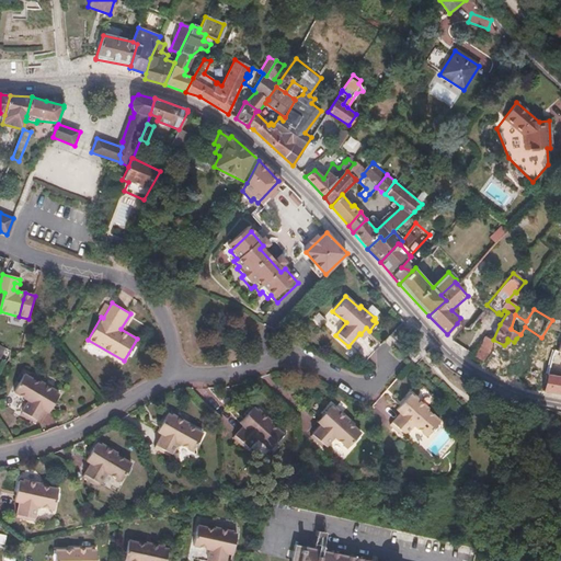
[(493,340),(485,336),(476,355),(483,361),(490,354),(492,344),(493,340)]
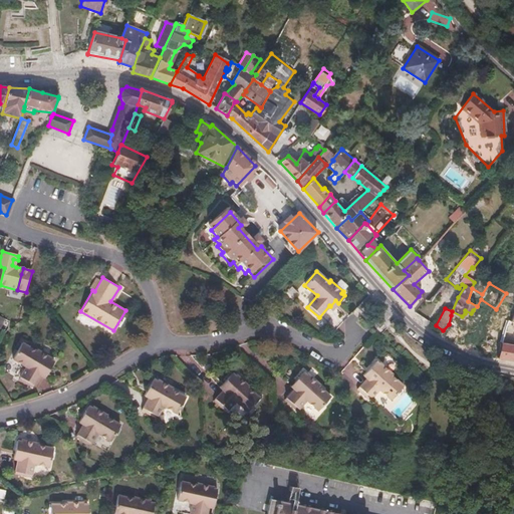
[(451,315),(449,324),(443,330),(440,334),(462,345),(463,343),(470,333),(468,332),(477,312),(473,310),(471,313),(465,310),(465,313),(462,319),(451,315)]
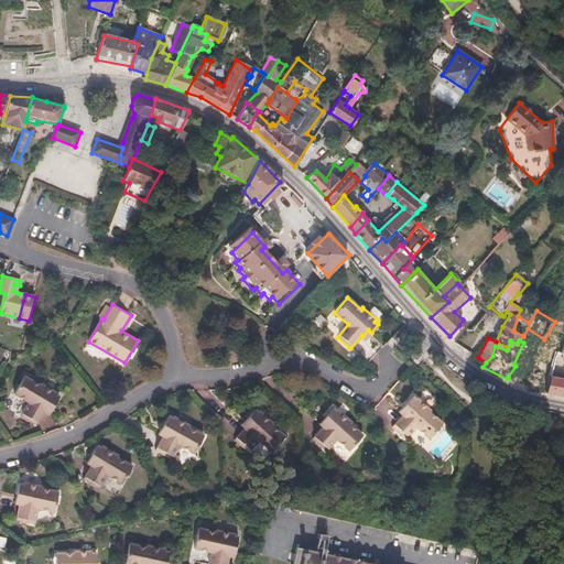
[(507,347),(496,342),(495,346),(507,350),(510,344),(507,347)]
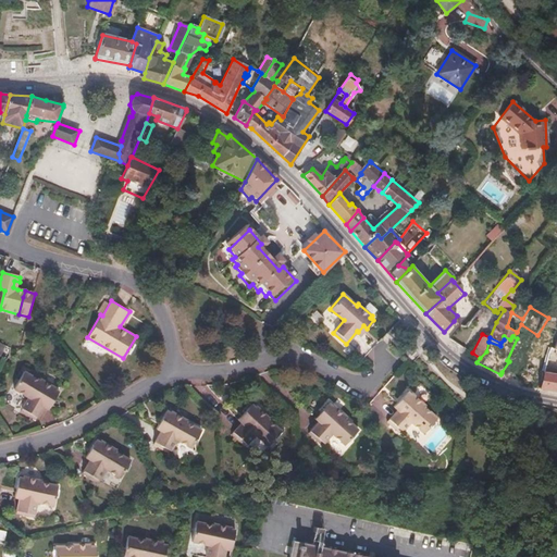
[(556,373),(545,372),(541,388),(556,391),(556,338),(553,348),(556,349),(556,373)]
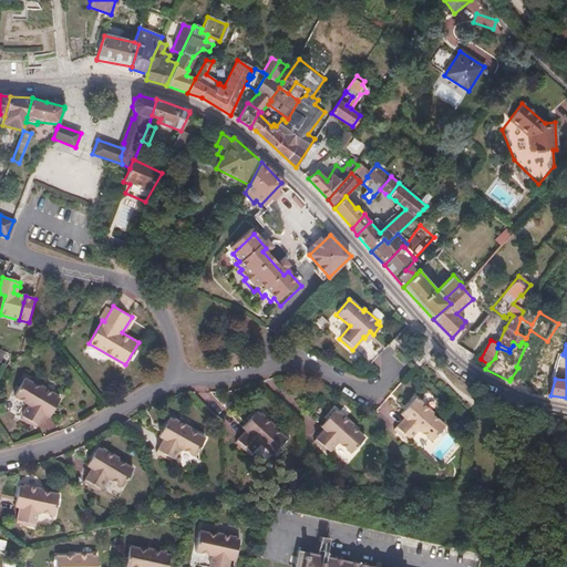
[(562,354),(544,348),(532,388),(532,393),(550,397),(550,395),(555,379),(562,354)]
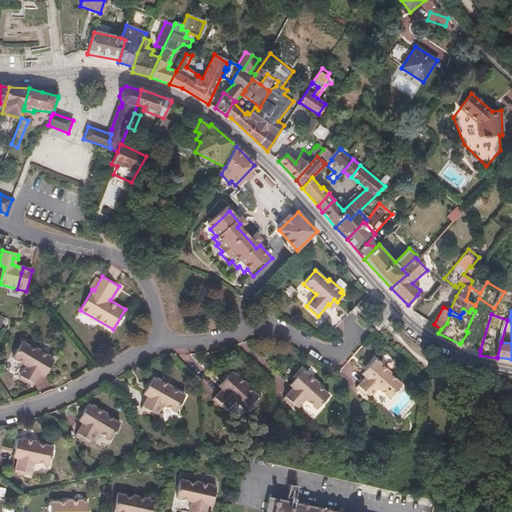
[(21,341),(11,356),(25,364),(18,377),(32,385),(39,373),(40,374),(44,367),(48,369),(53,360),(49,357),(50,356),(36,347),(35,349),(21,341)]
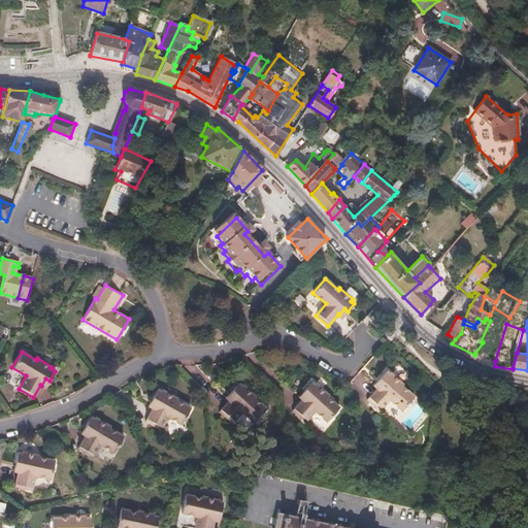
[(376,387),(377,388),(368,399),(381,410),(390,399),(402,409),(416,396),(403,385),(404,383),(391,371),(390,372),(387,369),(380,377),(383,381),(376,387)]
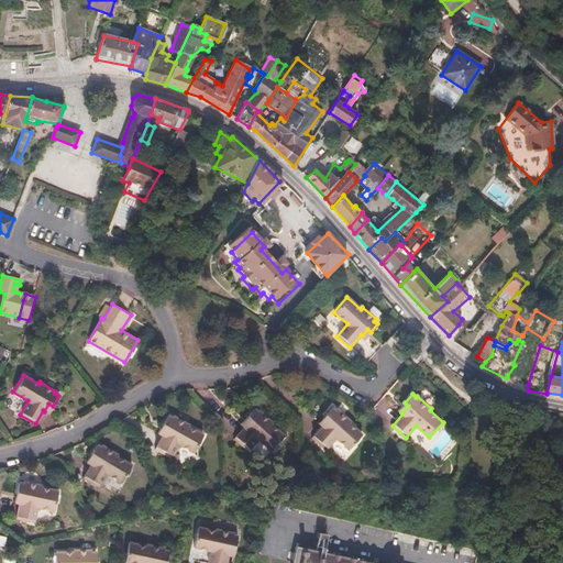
[(408,406),(405,403),(398,409),(401,412),(408,406)]
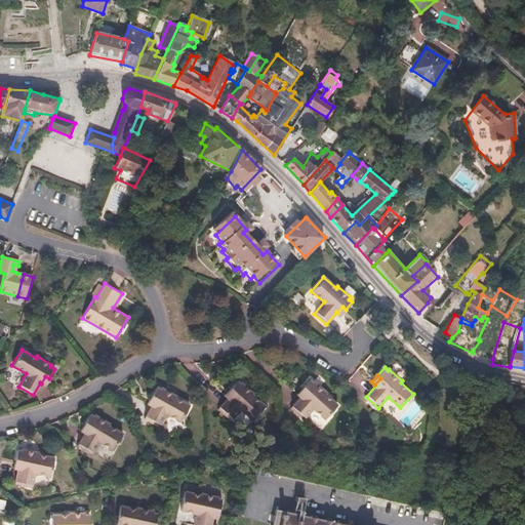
[(300,394),(301,395),(291,406),(303,417),(314,406),(325,417),(338,403),(326,392),(328,391),(315,377),(313,379),(311,376),(304,385),(307,388),(300,394)]
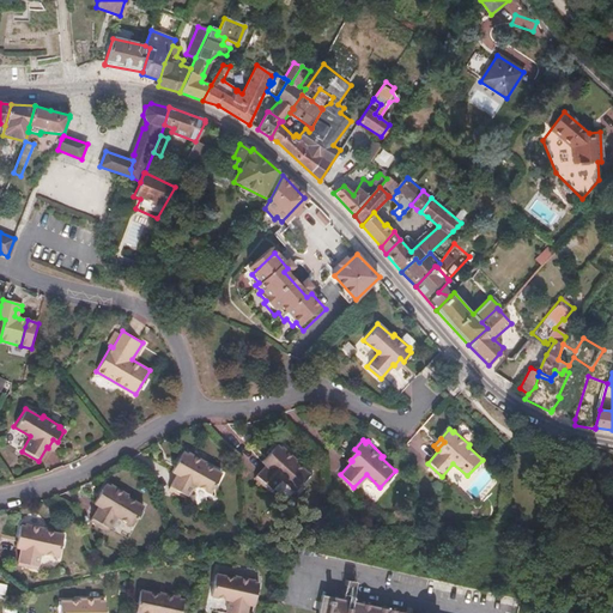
[(263,463),(265,465),(254,478),(268,491),(279,477),(293,490),(309,473),(295,460),(296,457),(279,444),(278,445),(274,443),(267,451),(271,455),(263,463)]
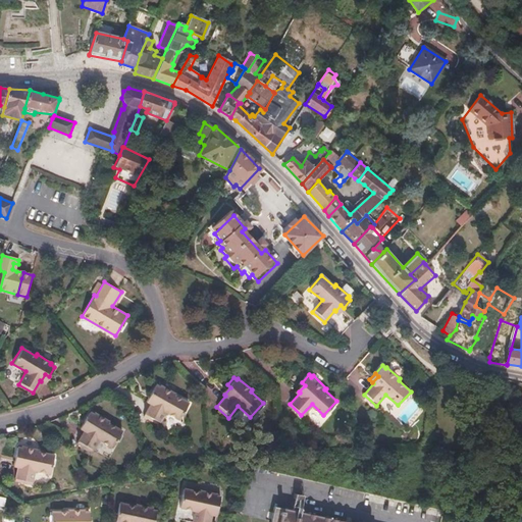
[(305,385),(302,382),(296,388),(299,392),(305,385)]
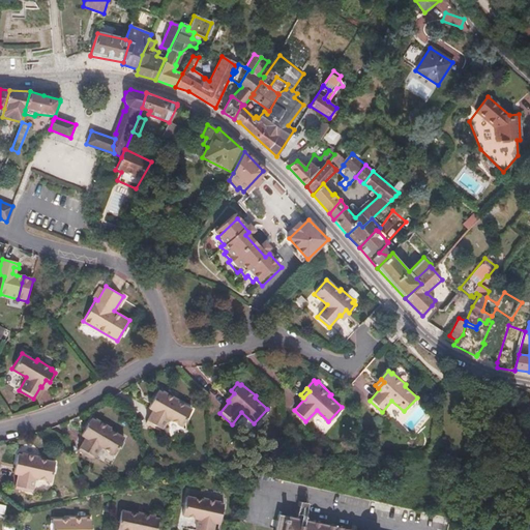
[(150,399),(154,401),(150,408),(151,409),(144,422),(158,431),(166,417),(180,425),(190,409),(175,401),(176,399),(160,389),(159,391),(155,389),(150,399)]
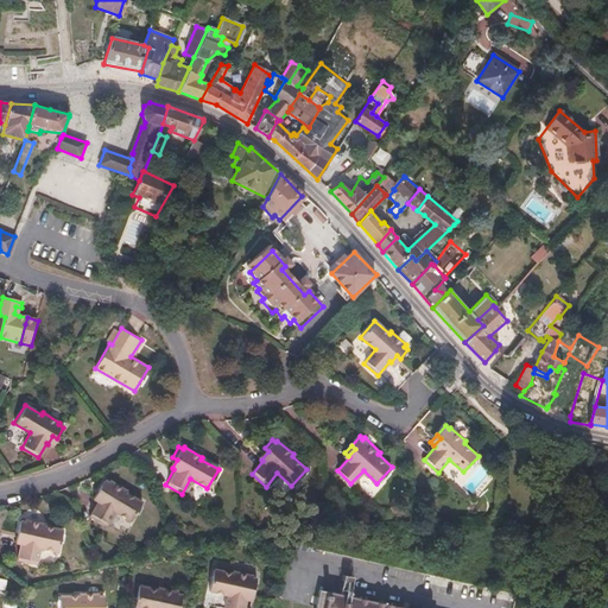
[(268,451),(265,448),(258,456),(261,460),(268,451)]
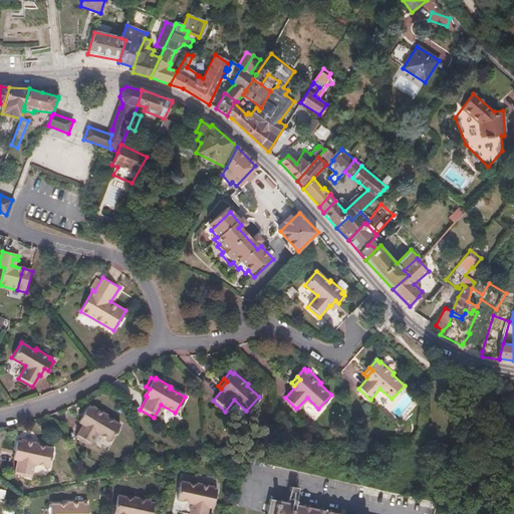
[(150,389),(146,387),(142,394),(146,396),(150,389)]
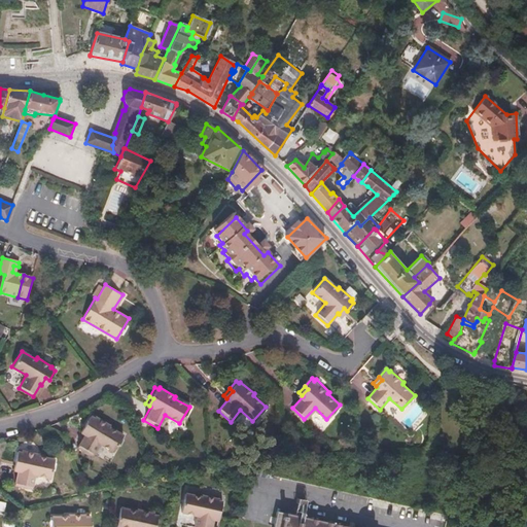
[(83,424),(88,426),(83,432),(84,433),(76,447),(91,456),(98,443),(112,451),(123,434),(108,426),(109,424),(94,415),(93,416),(90,414),(83,424)]
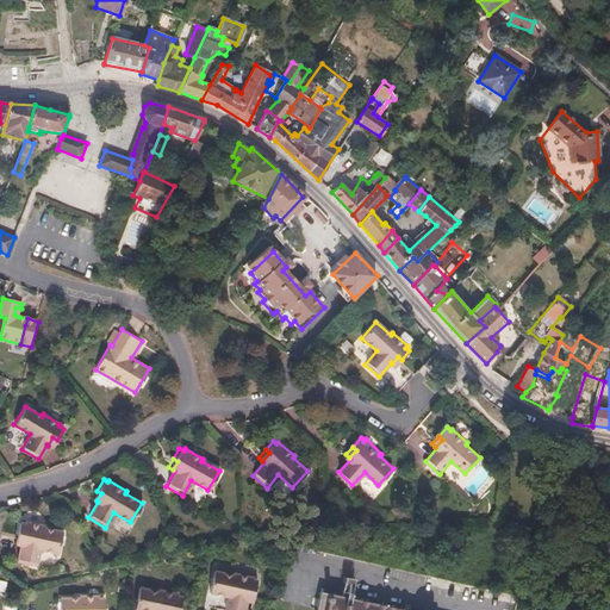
[(14,533),(20,534),(18,543),(20,545),(17,562),(35,566),(38,548),(57,553),(62,531),(43,527),(43,524),(23,521),(23,522),(17,521),(14,533)]
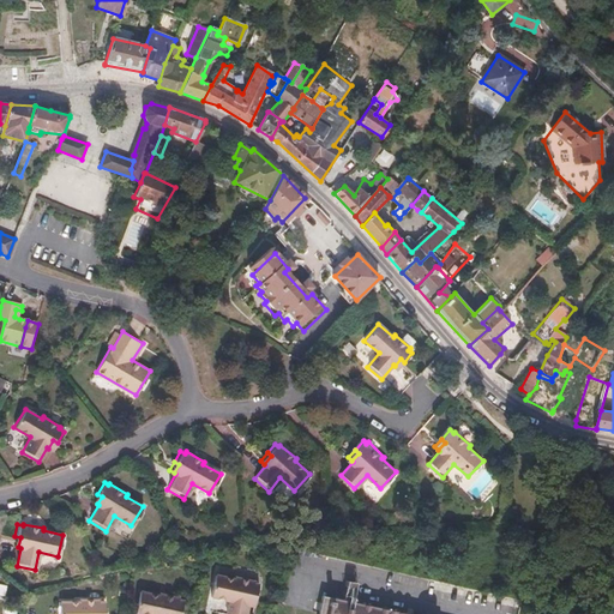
[(214,576),(209,597),(227,601),(223,613),(245,613),(247,606),(250,596),(256,597),(258,585),(253,584),(253,583),(233,578),(232,579),(214,576)]
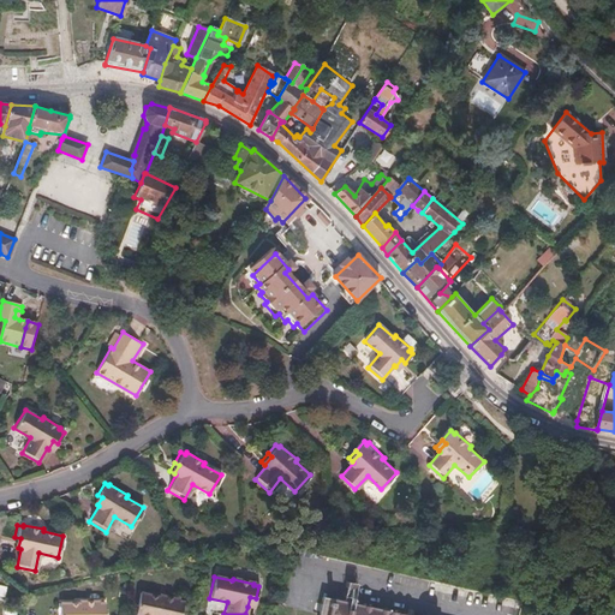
[(155,597),(137,593),(132,614),(133,614),(172,614),(173,614),(179,614),(181,602),(175,602),(177,599),(156,595),(155,597)]
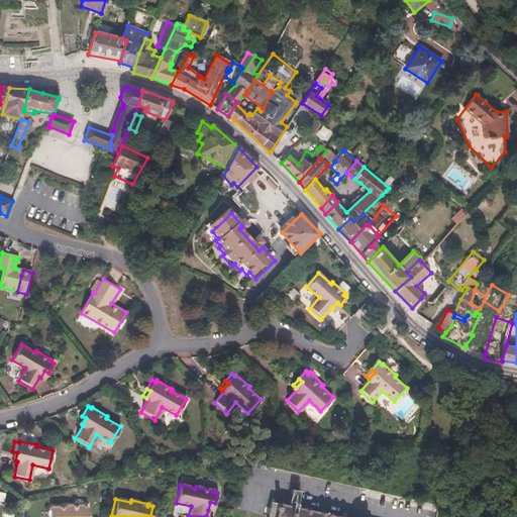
[(338,516),(272,502),(268,516),(338,516)]
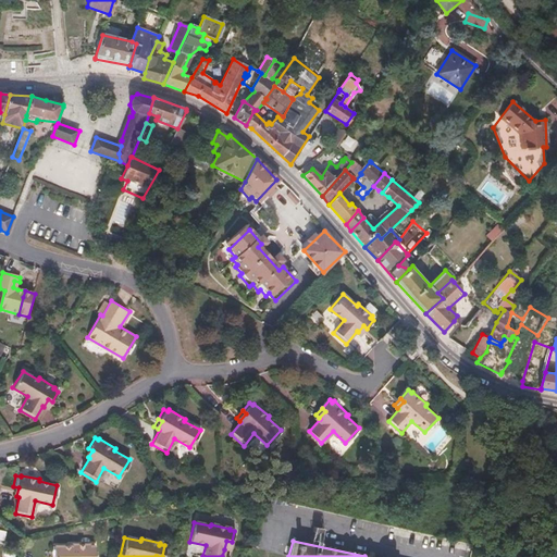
[(70,546),(52,546),(51,556),(93,556),(94,546),(88,546),(88,544),(70,544),(70,546)]
